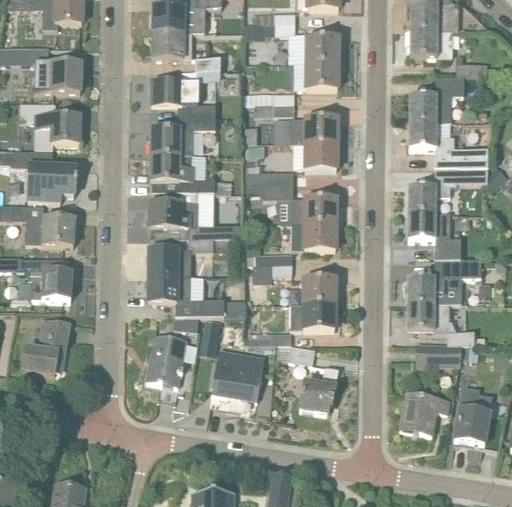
[(8,0),(7,8),(55,10),(54,24),(81,25),(82,0),(8,0)]
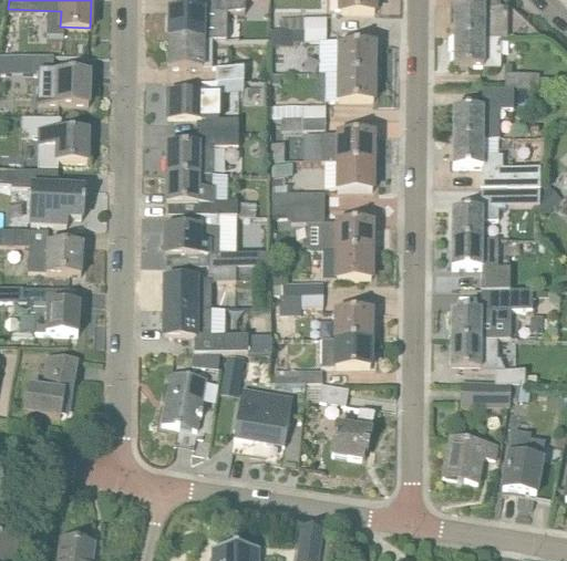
[(216,9),(246,9),(246,0),(217,0),(216,9)]
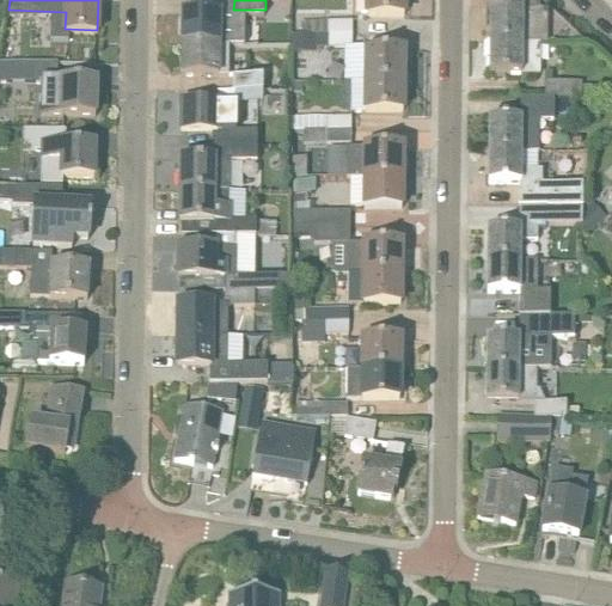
[(367,0),(367,12),(404,12),(403,0),(367,0)]
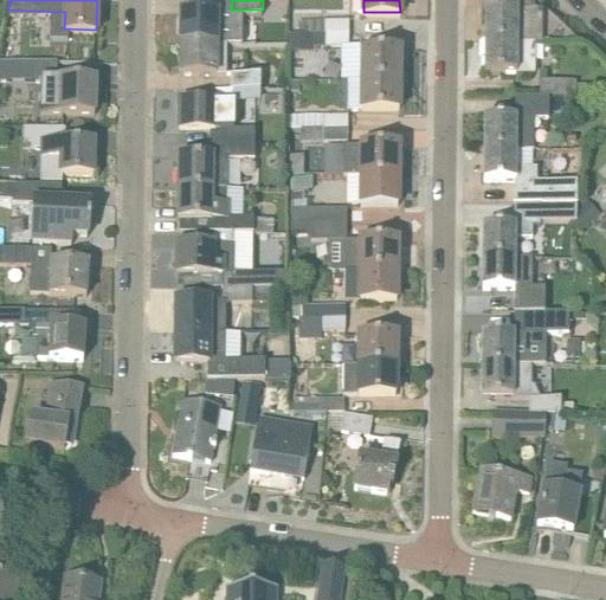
[(542,15),(542,6),(485,5),(485,38),(534,38),(542,38),(561,18),(550,7),(542,15)]
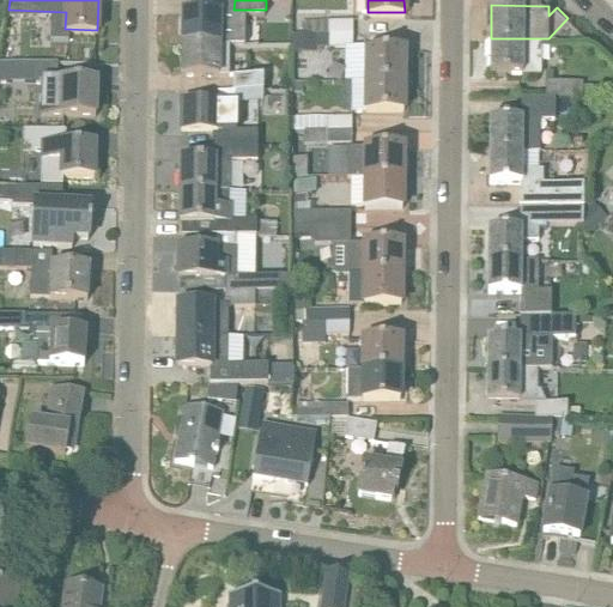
[(217,41),(218,10),(183,8),(182,43),(230,44),(230,40),(217,41)]
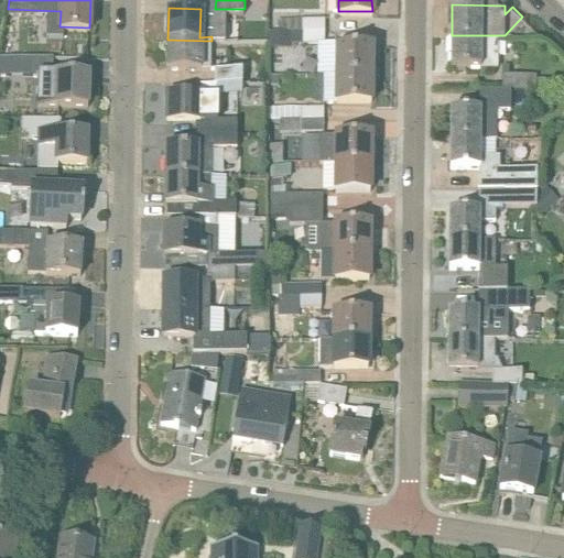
[(324,15),(300,15),(301,26),(302,26),(324,26),(324,15)]
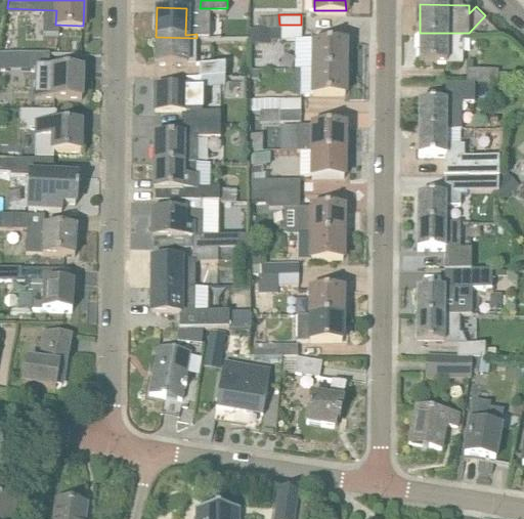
[(269,36),(269,25),(259,25),(250,25),(250,40),(268,41),(269,36)]
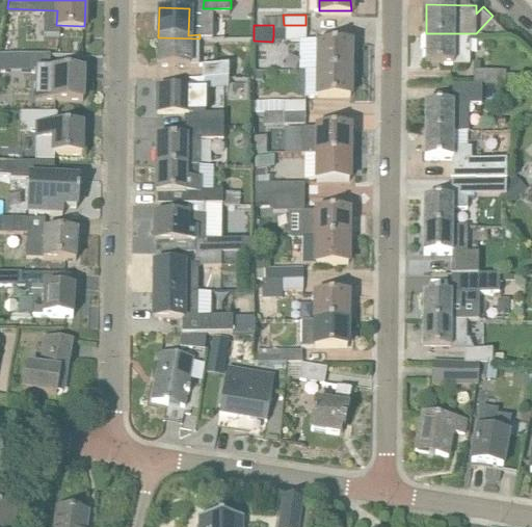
[(273,36),(285,36),(285,25),(284,25),(273,25),(273,36)]
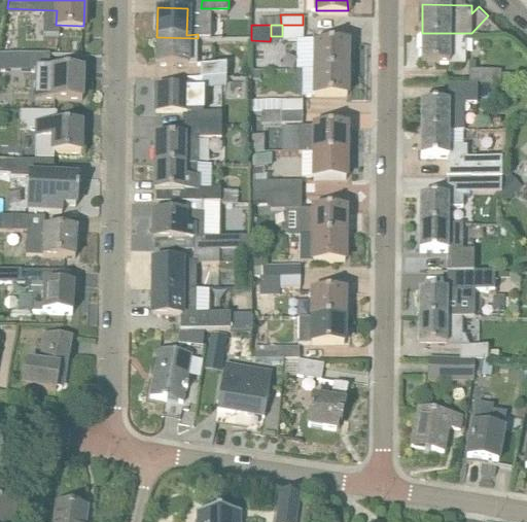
[(303,25),(282,25),(282,36),(303,36),(303,25)]
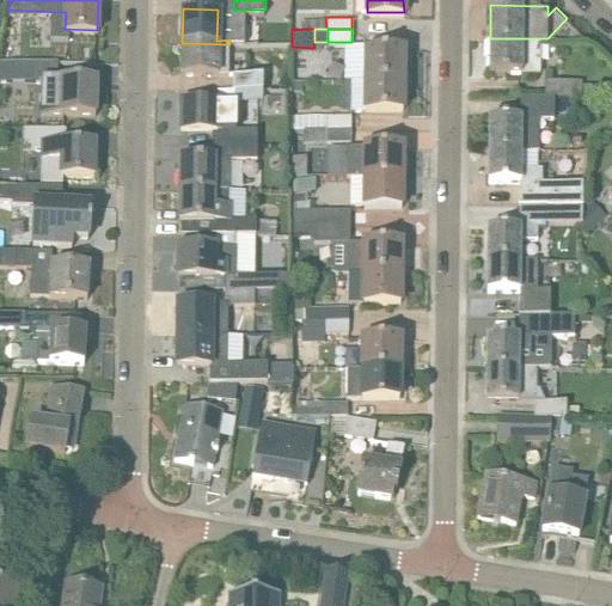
[(489,69),(539,71),(539,38),(490,38),(489,69)]
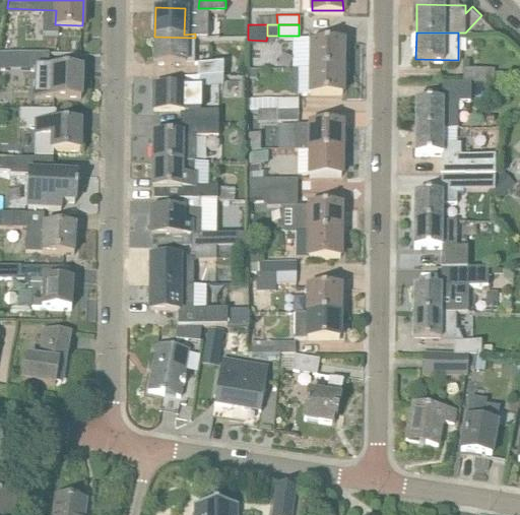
[(195,62),(195,38),(154,37),(154,61),(195,62)]
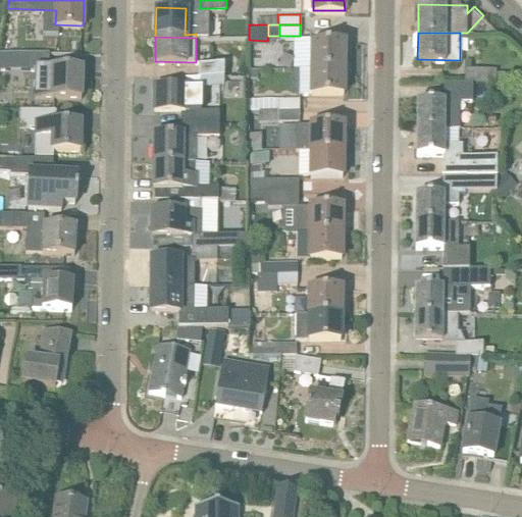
[(312,66),(344,66),(344,41),(313,40),(312,66)]
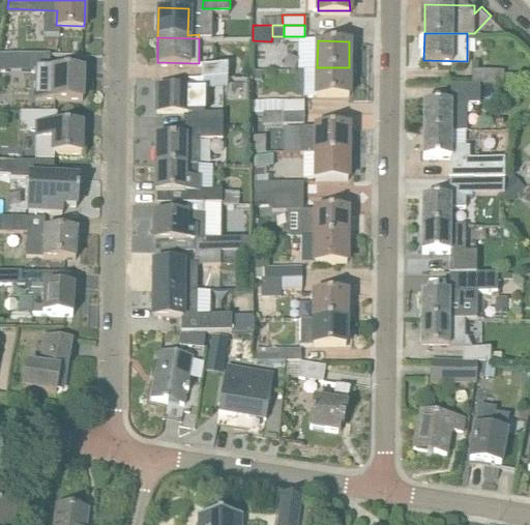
[(0,64),(8,65),(8,49),(0,48),(0,64)]
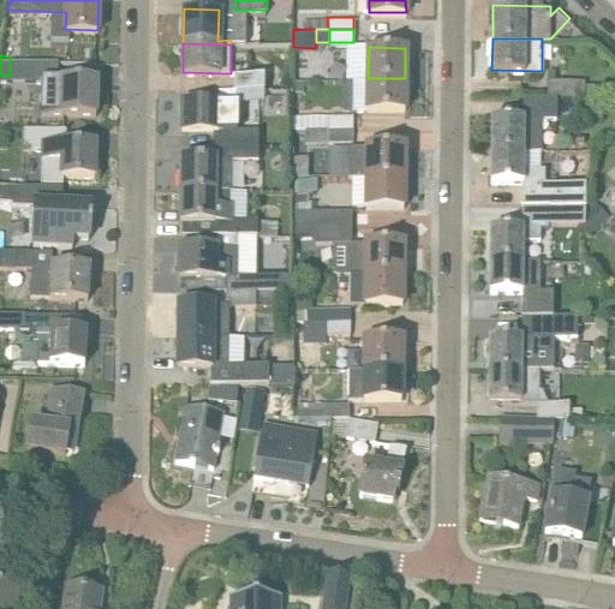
[(264,88),(266,72),(234,72),(234,88),(264,88)]
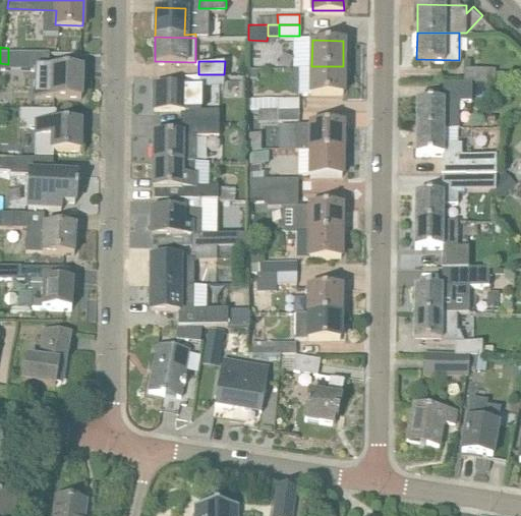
[(32,107),(52,107),(53,95),(81,96),(81,67),(68,67),(68,65),(36,65),(36,78),(34,78),(32,107)]
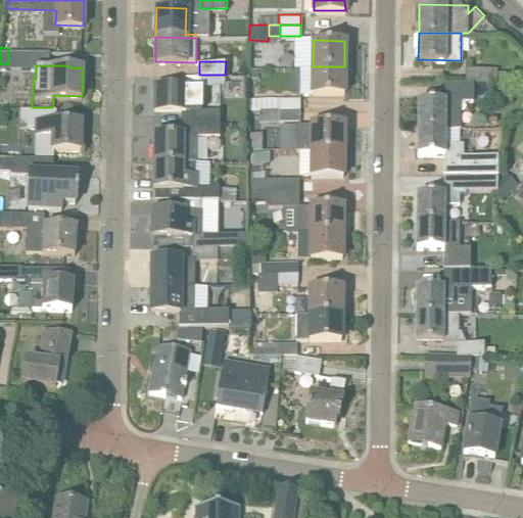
[(344,93),(344,66),(313,66),(313,93),(344,93)]
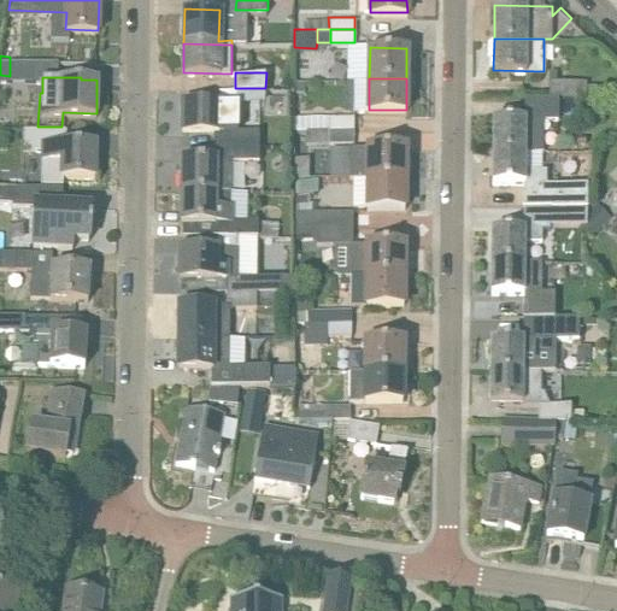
[(586,94),(586,93),(586,82),(585,78),(548,80),(548,94),(558,94),(586,94)]
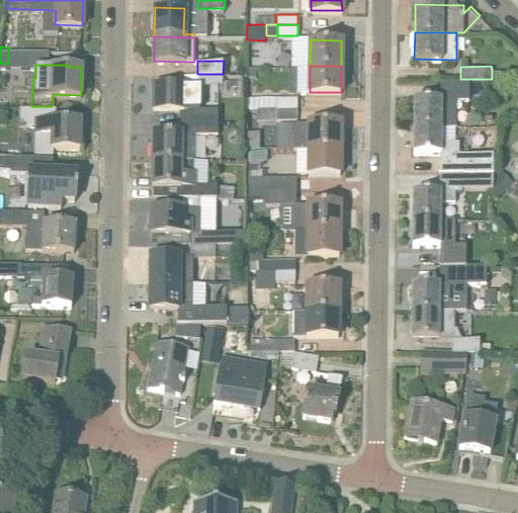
[(492,69),(492,78),(500,78),(500,69),(492,69)]
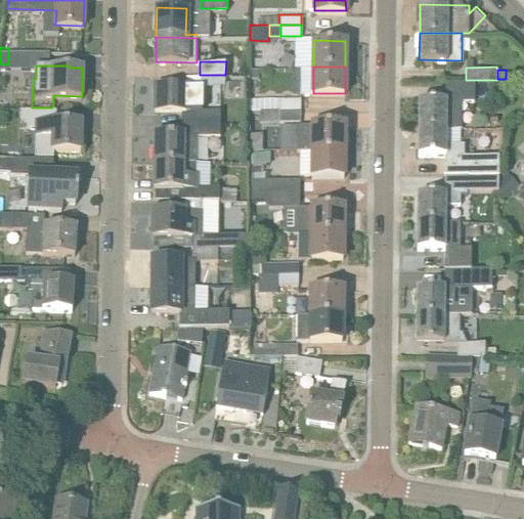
[(200,85),(200,75),(185,75),(185,85),(155,85),(155,111),(181,112),(181,122),(218,122),(218,109),(200,109),(200,85)]
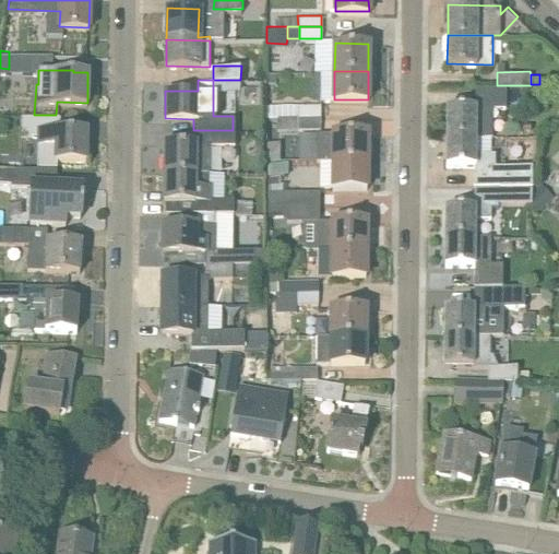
[(504,106),(506,85),(497,85),(497,87),(475,87),(475,105),(447,105),(447,131),(491,132),(491,106),(504,106)]
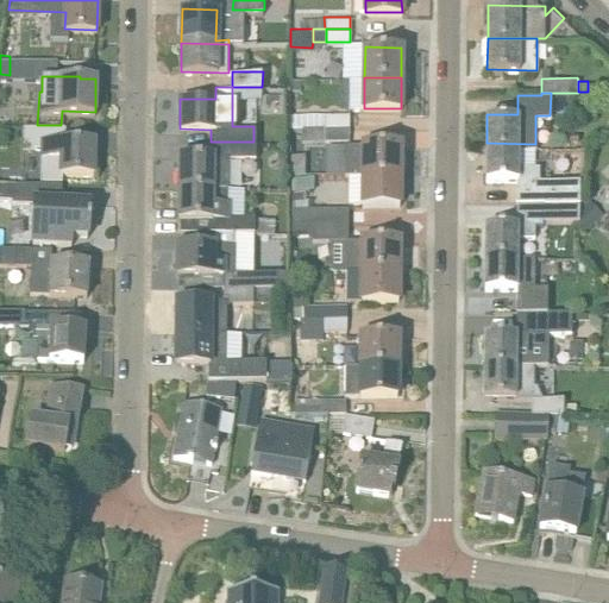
[(324,125),(325,125),(325,112),(302,112),(302,124),(324,125)]
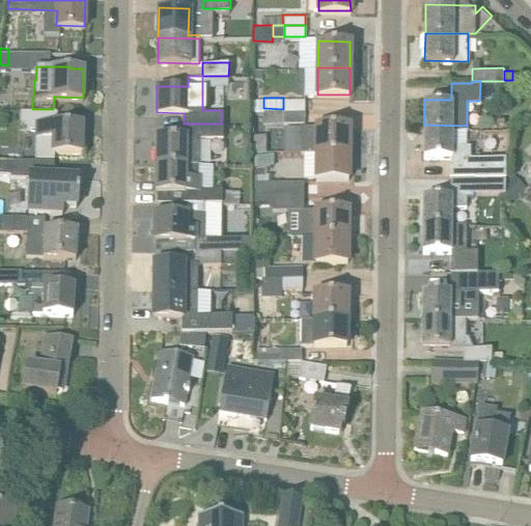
[(305,98),(283,98),(283,109),(304,109),(305,98)]
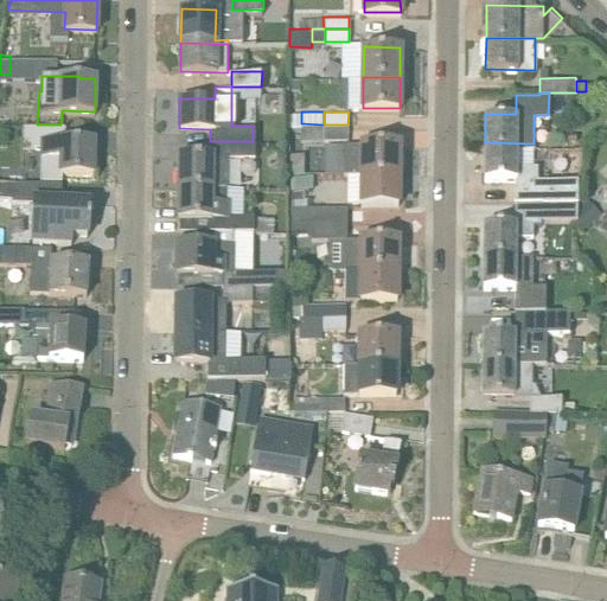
[(64,125),(61,125),(37,125),(23,123),(23,144),(40,145),(40,178),(62,178),(62,172),(93,173),(94,139),(63,139),(64,125)]
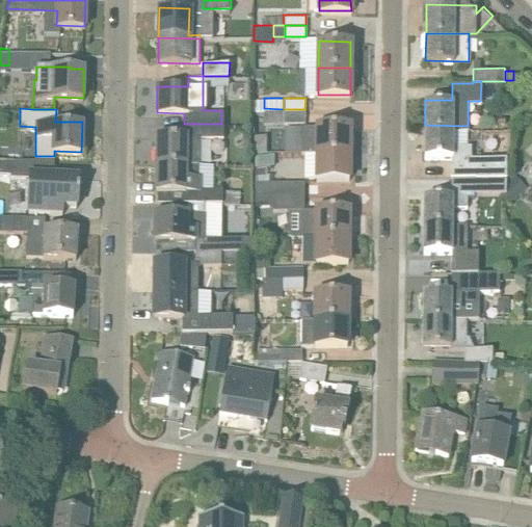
[(264,120),(283,121),(283,109),(264,108),(264,116),(264,120)]
